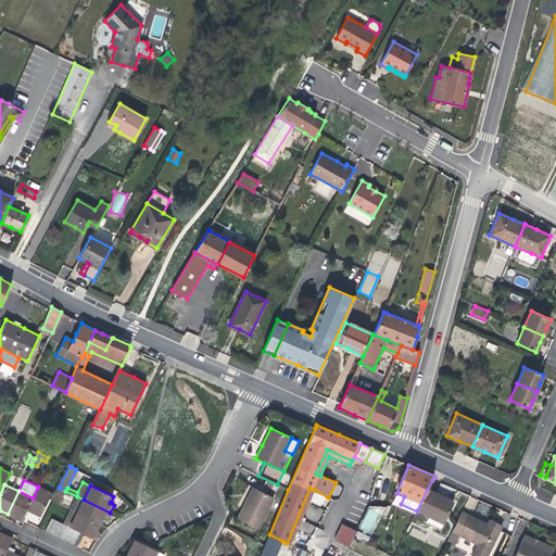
[(51,493),(38,487),(33,498),(26,509),(33,513),(40,516),(49,498),(51,493)]
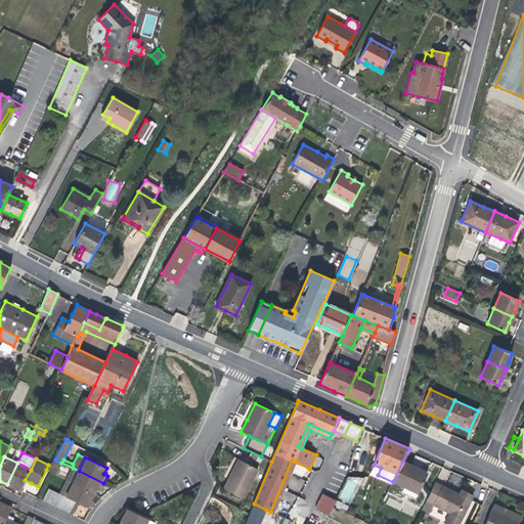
[(61,463),(55,460),(52,467),(49,472),(55,475),(61,463)]
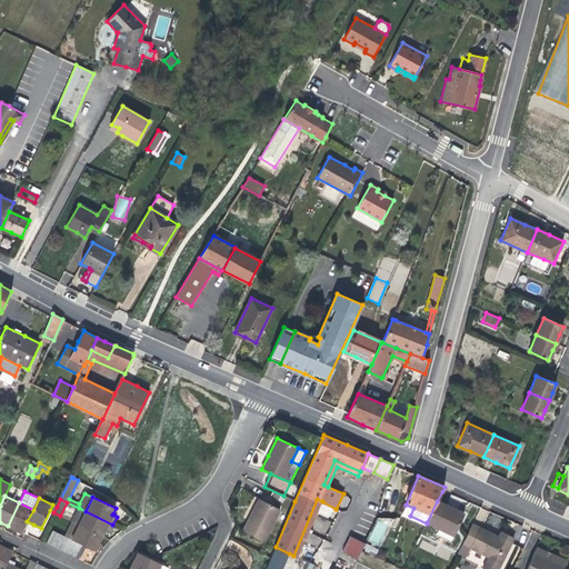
[(265,541),(280,509),(259,499),(251,513),(242,531),(265,541)]
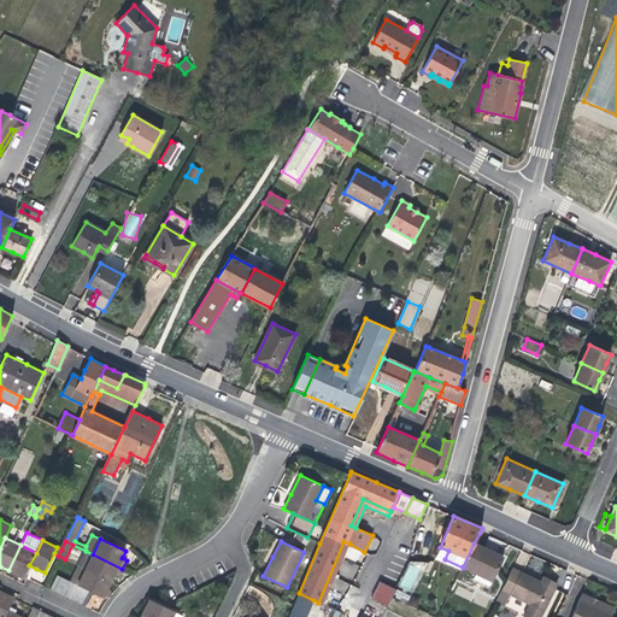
[(323,605),(350,544),(344,541),(318,603),(323,605)]
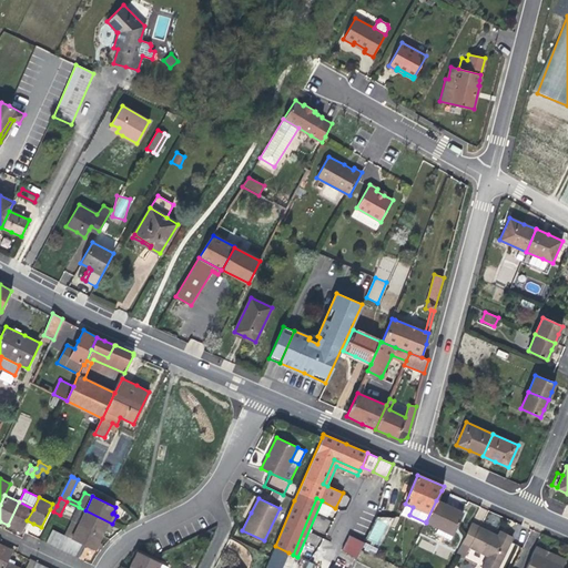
[(453,508),(436,500),(426,521),(438,527),(436,533),(450,539),(464,514),(453,508)]
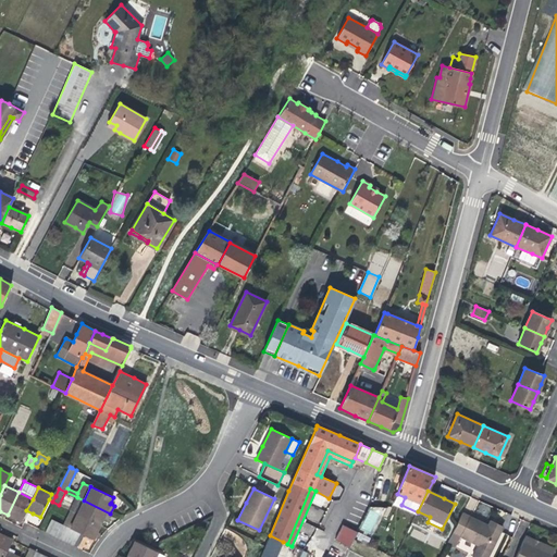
[(26,510),(33,499),(19,492),(8,515),(21,522),(26,510)]
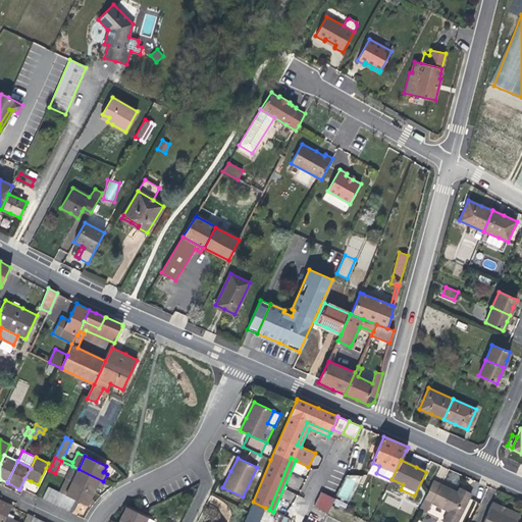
[(376,473),(379,466),(372,463),(369,470),(376,473)]
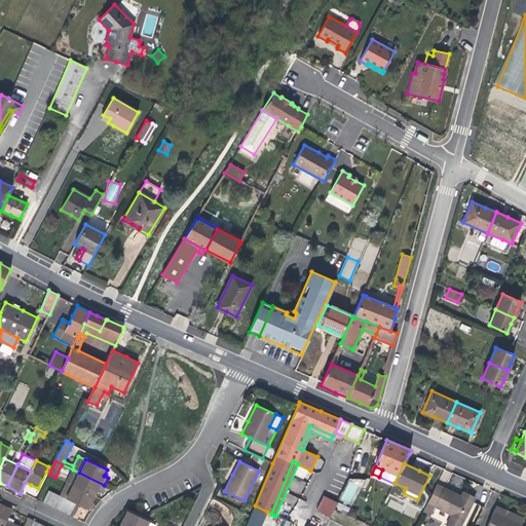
[(73,486),(79,473),(73,470),(67,482),(73,486)]
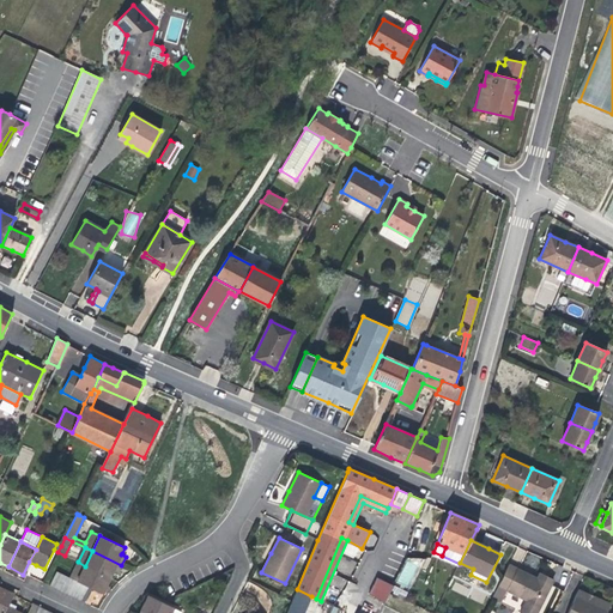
[(92,551),(85,566),(109,578),(111,574),(113,571),(117,574),(121,565),(92,551)]
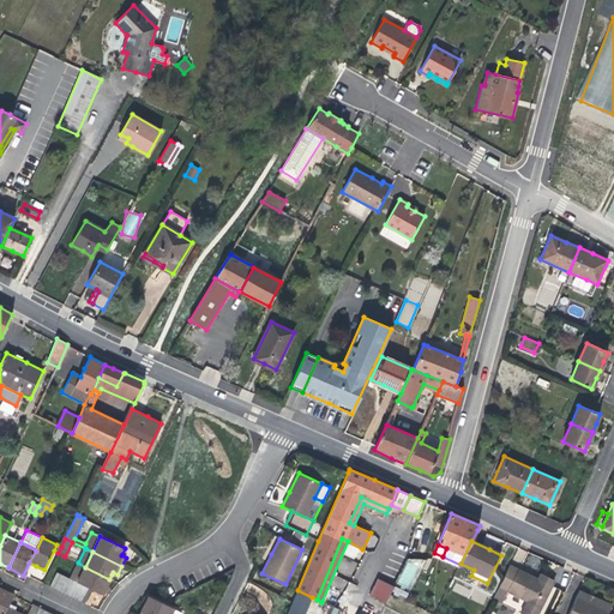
[(399,587),(415,590),(421,560),(405,557),(399,587)]
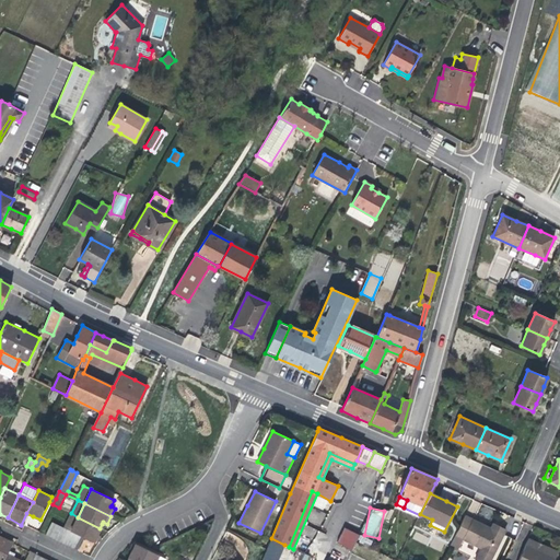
[(311,509),(307,521),(322,525),(325,513),(311,509)]
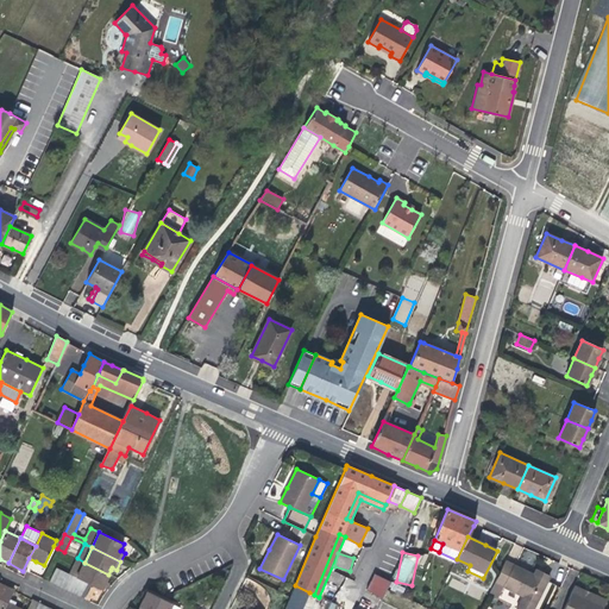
[(70,573),(76,577),(85,563),(77,558),(69,573),(70,573)]
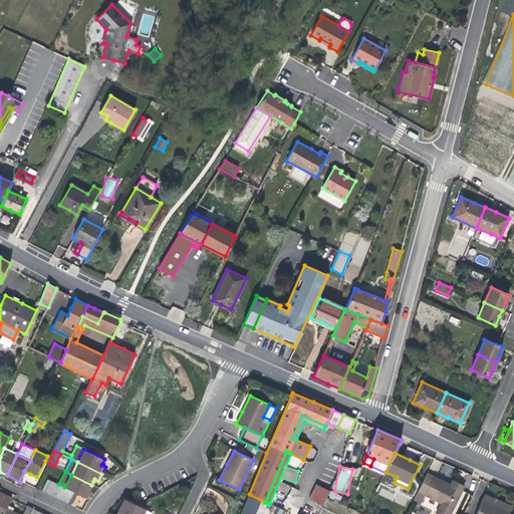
[(445,483),(427,474),(413,502),(420,506),(425,496),(441,504),(436,513),(450,513),(462,491),(450,485),(445,483)]
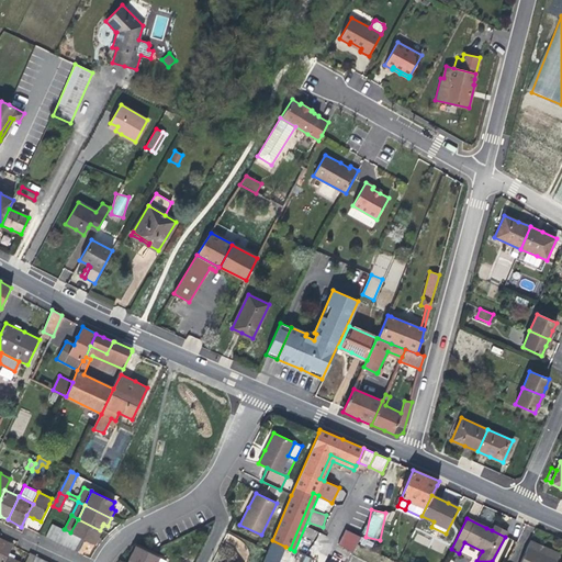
[(70,532),(77,536),(83,539),(93,543),(94,542),(97,543),(100,538),(97,537),(98,535),(100,530),(78,519),(70,532)]
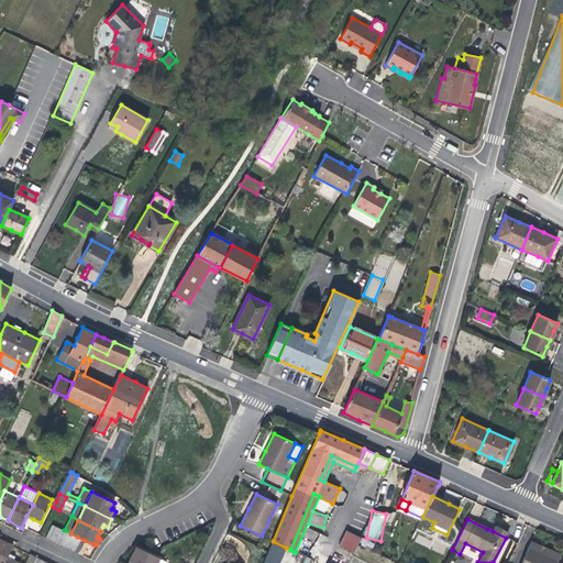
[(58,528),(52,525),(45,538),(52,541),(58,528)]
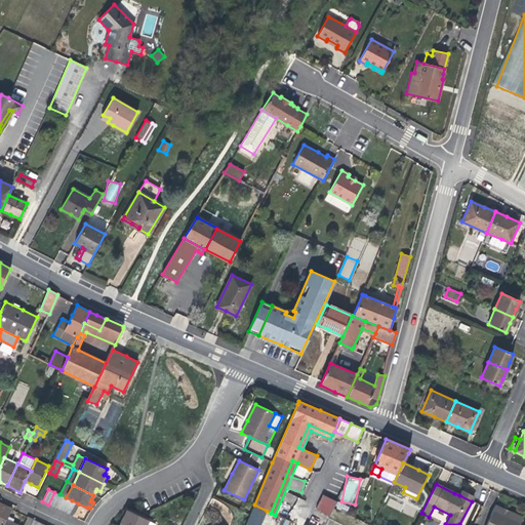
[(462,491),(459,495),(472,501),(474,497),(462,491)]
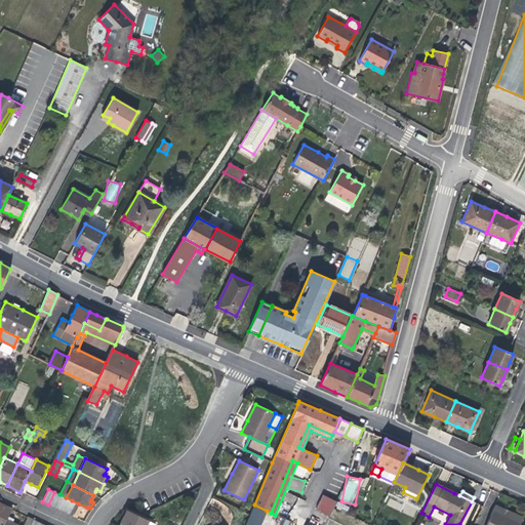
[(54,492),(48,505),(54,508),(61,494),(59,494),(54,492)]
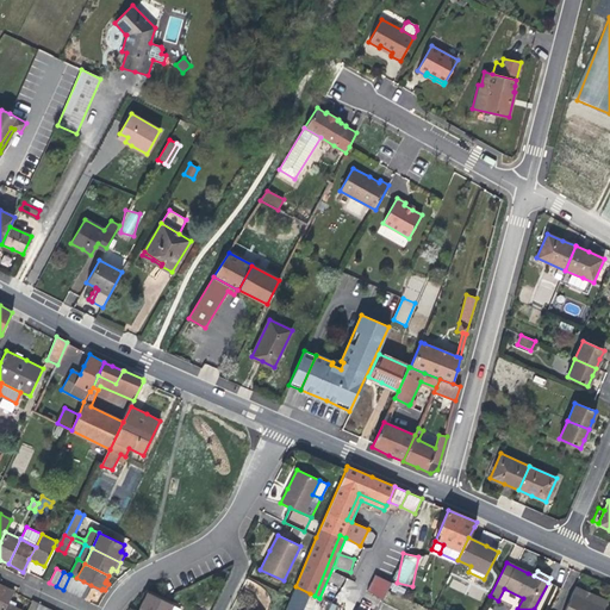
[(76,578),(70,574),(63,590),(70,593),(76,578)]
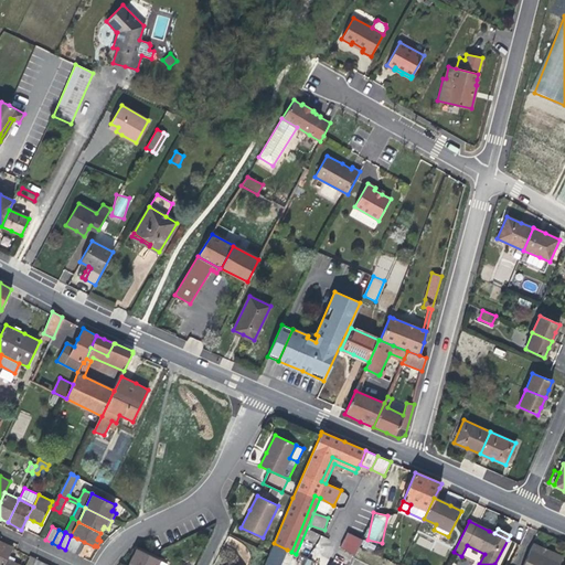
[(363,540),(349,532),(341,547),(355,555),(363,540)]
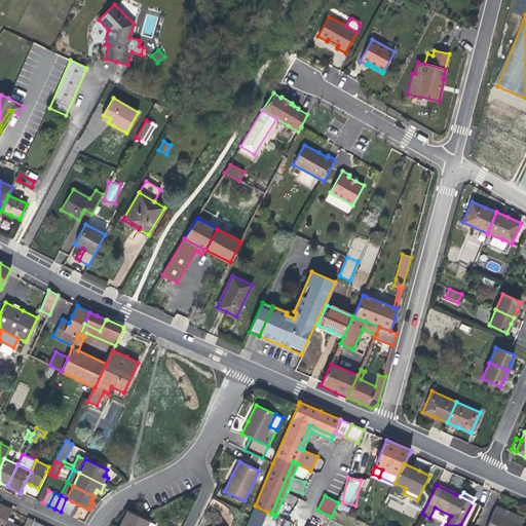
[(72,501),(66,498),(61,512),(66,514),(72,501)]
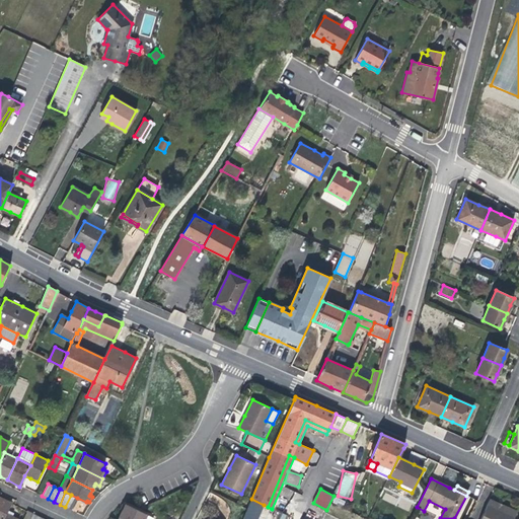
[(77,498),(71,495),(65,507),(71,510),(77,498)]
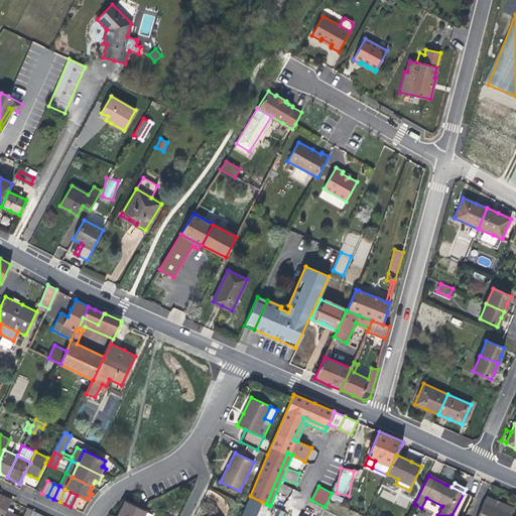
[(3,515),(6,511),(8,507),(11,500),(8,498),(0,494),(0,515),(3,515)]
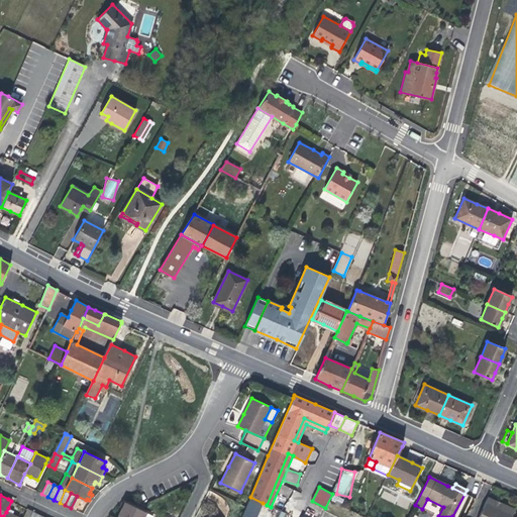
[(255,516),(263,503),(250,497),(241,516),(255,516)]
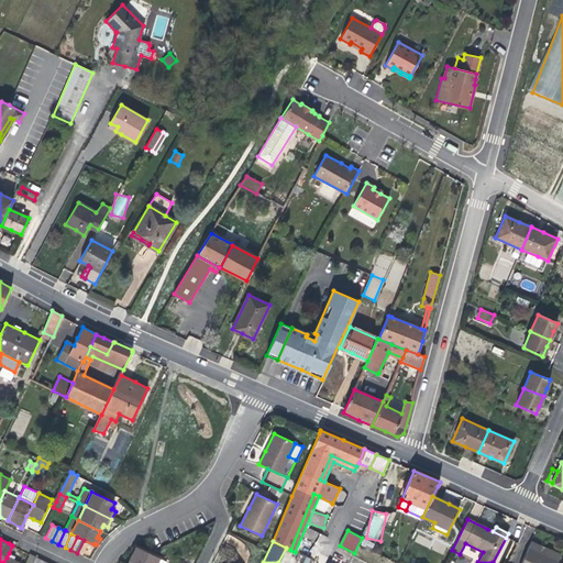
[(521,562),(556,562),(559,560),(538,550),(540,545),(531,541),(521,562)]
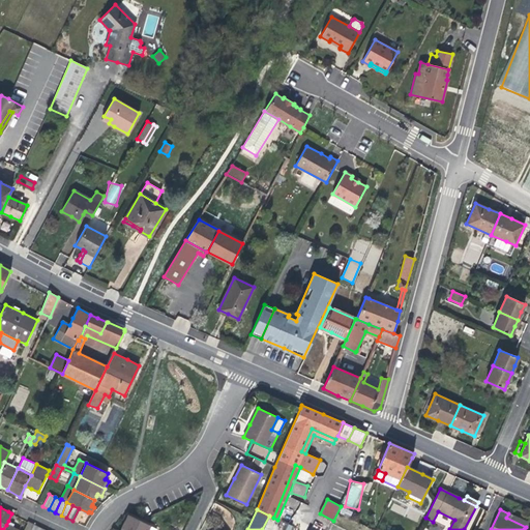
[(526,527),(528,522),(517,517),(508,513),(506,518),(526,527)]
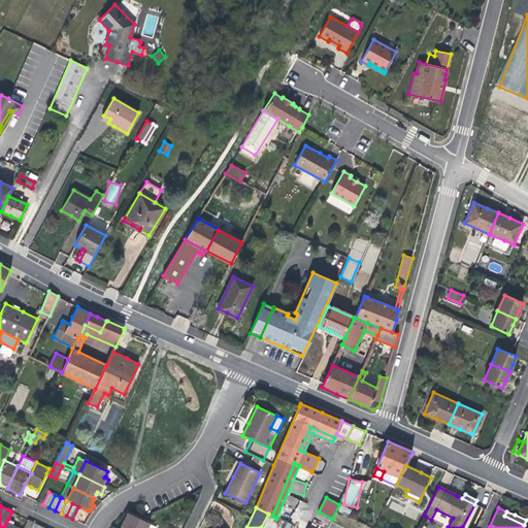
[(122,526),(125,527),(149,527),(151,524),(128,513),(124,521),(122,526)]
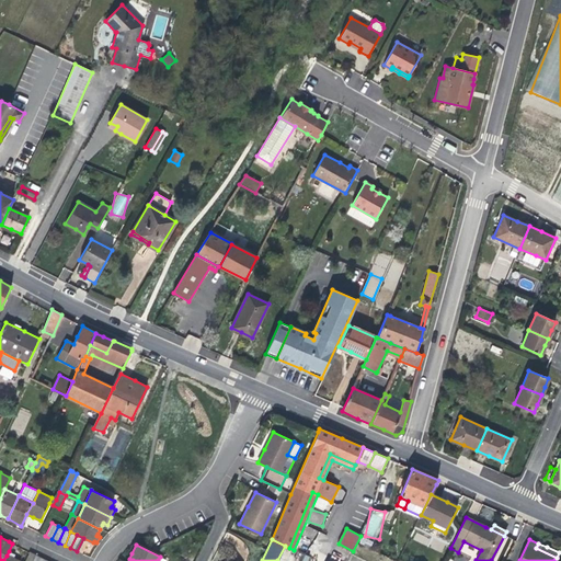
[(33,560),(36,554),(30,551),(25,560),(33,560)]
